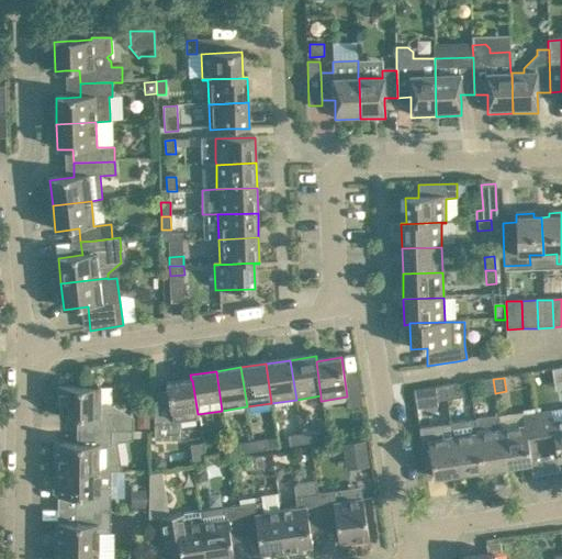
[(485,394),(495,393),(493,379),(483,381),(485,394)]
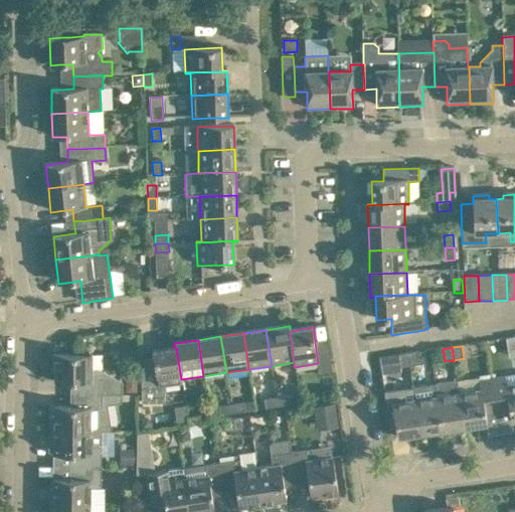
[(154,361),(142,362),(142,382),(142,403),(165,403),(165,387),(170,386),(181,384),(182,384),(181,379),(176,348),(175,348),(164,350),(153,352),(154,361)]
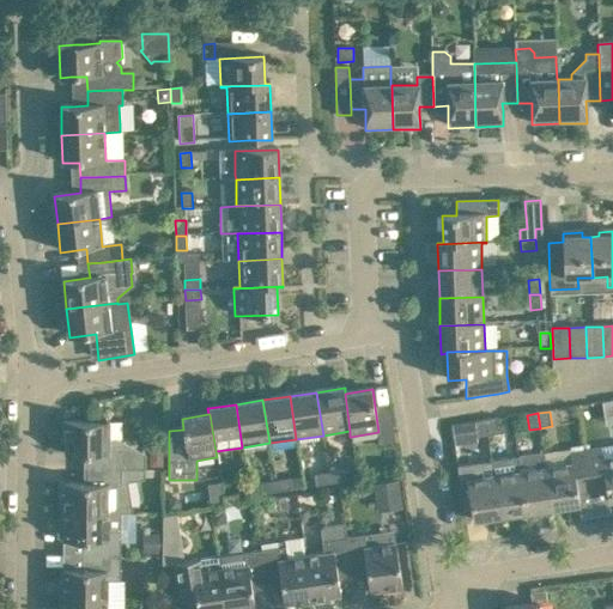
[(487,437),(499,434),(497,420),(485,421),(487,437)]
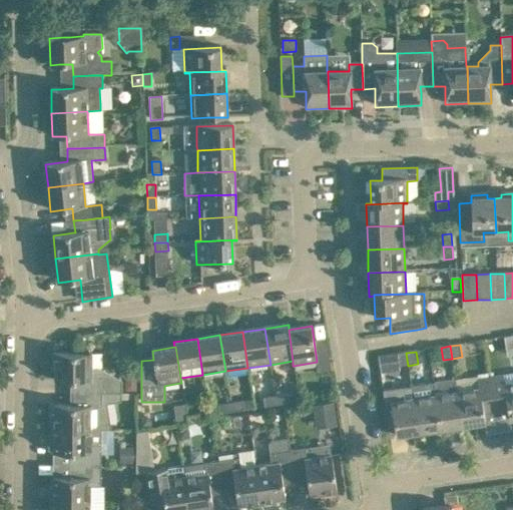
[(399,367),(408,366),(406,353),(397,354),(399,367)]
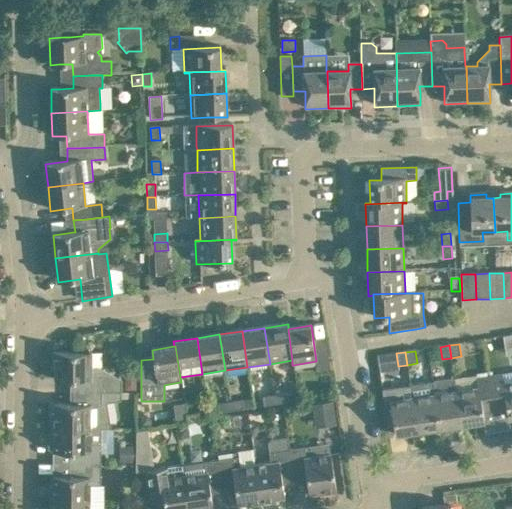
[(52,353),(52,371),(55,371),(55,380),(70,381),(75,381),(75,393),(120,394),(120,393),(121,381),(98,368),(91,368),(92,353),(52,353)]
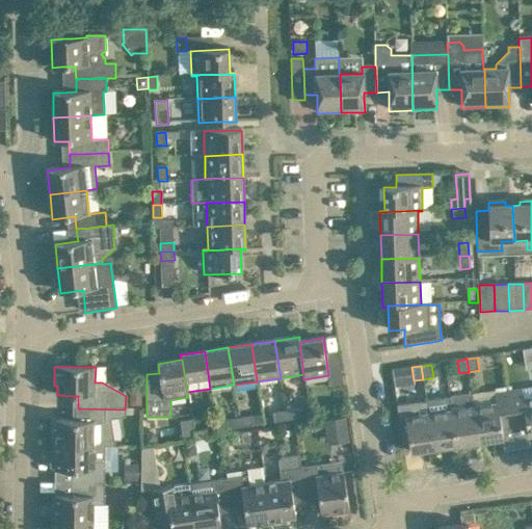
[(330,389),(344,387),(342,377),(328,379),(330,389)]
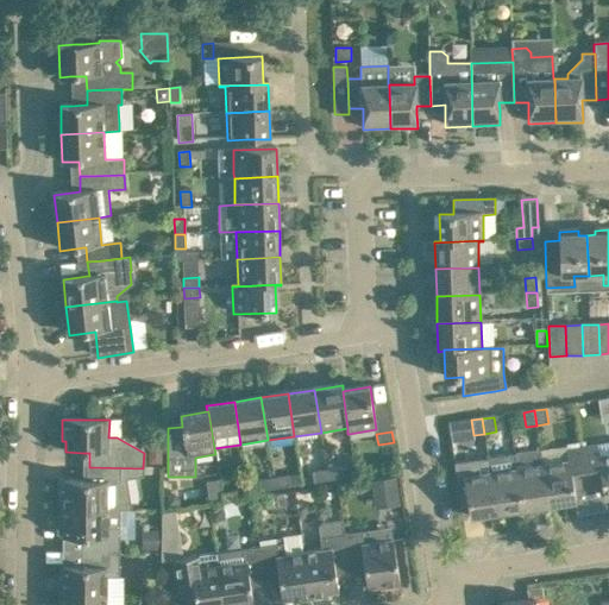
[(608,445),(598,447),(582,449),(588,487),(602,485),(604,497),(608,496),(608,445)]
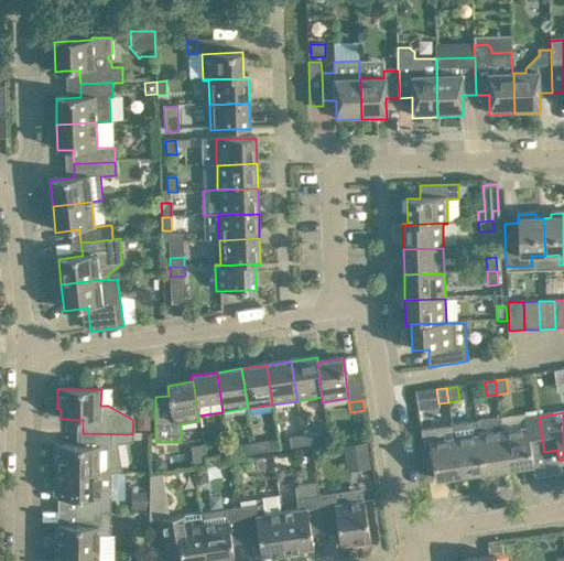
[(527,428),(502,431),(508,468),(509,472),(514,472),(514,468),(532,465),(533,465),(531,453),(544,452),(539,417),(525,419),(527,428)]
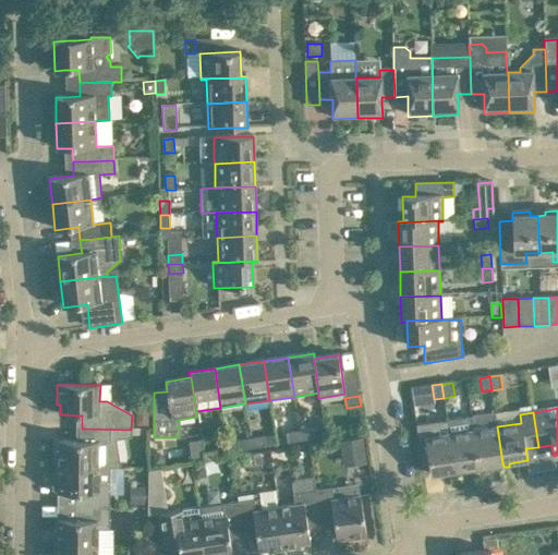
[(495,414),(471,418),(472,422),(473,431),(478,468),(497,465),(497,468),(504,467),(502,463),(497,426),(495,414)]
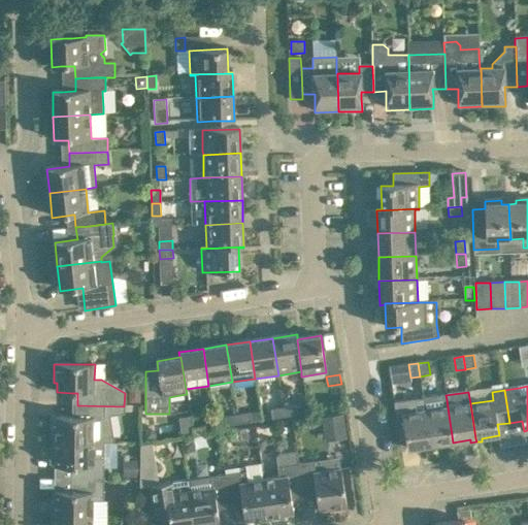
[(436,401),(431,397),(423,398),(431,449),(436,448),(436,445),(453,443),(447,399),(436,401)]
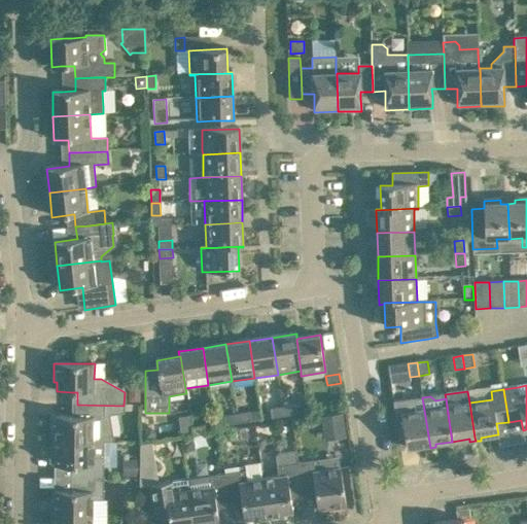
[(414,398),(393,403),(399,441),(406,440),(407,449),(424,446),(425,449),(430,448),(422,397),(414,398)]
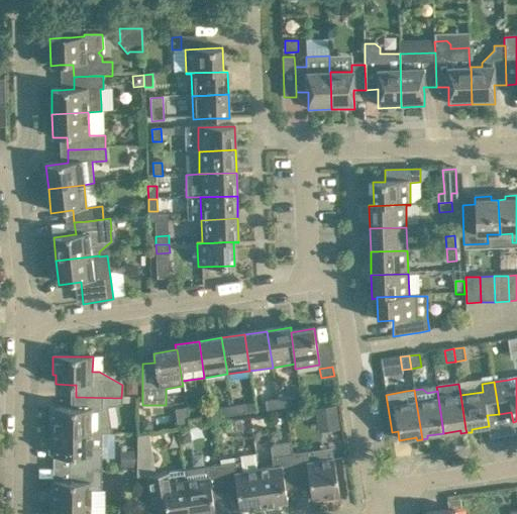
[(52,418),(52,433),(92,433),(102,434),(112,434),(108,408),(100,409),(100,397),(76,397),(76,409),(71,409),(55,409),(55,418),(52,418)]
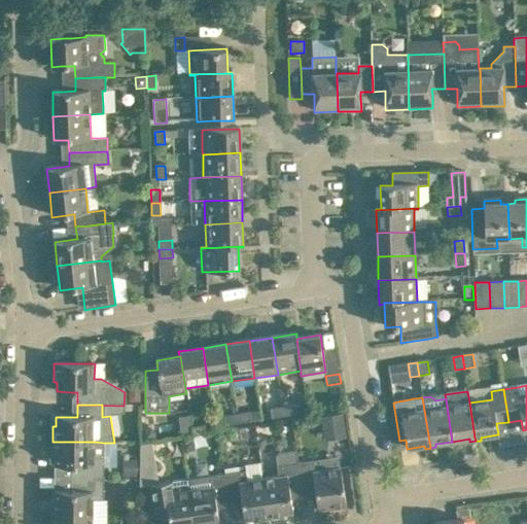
[(284,417),(297,415),(295,406),(283,408),(284,417)]
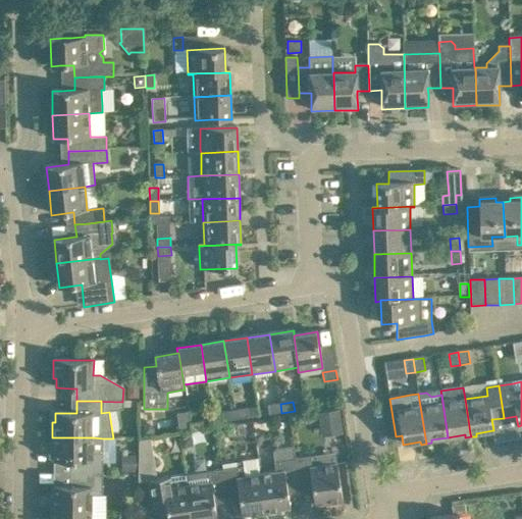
[(269,415),(281,413),(280,404),(267,406),(269,415)]
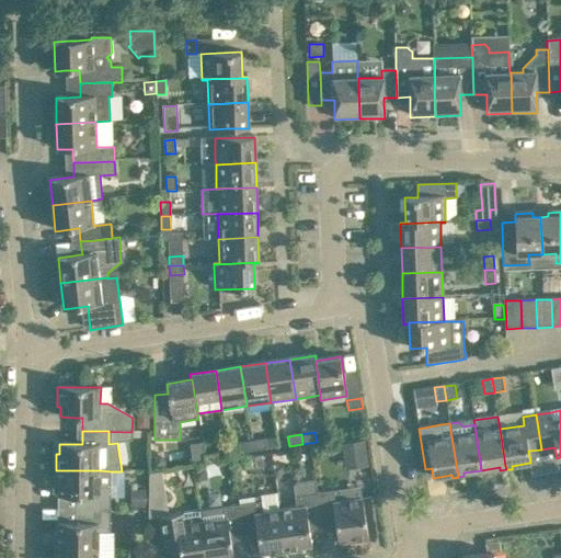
[(253,452),(267,450),(265,440),(252,442),(253,452)]
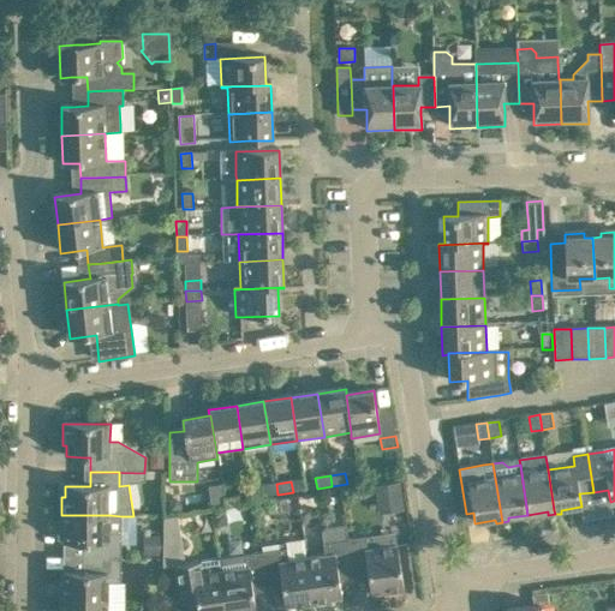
[(263,496),(278,495),(276,484),(261,486),(263,496)]
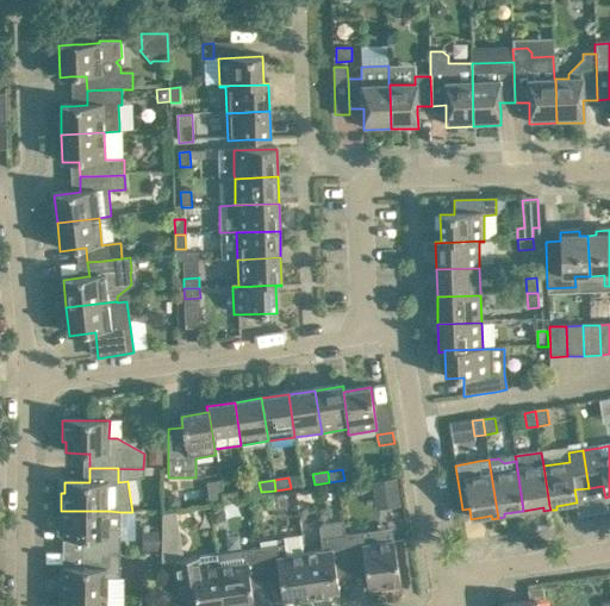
[(379,506),(398,503),(394,482),(375,486),(379,506)]
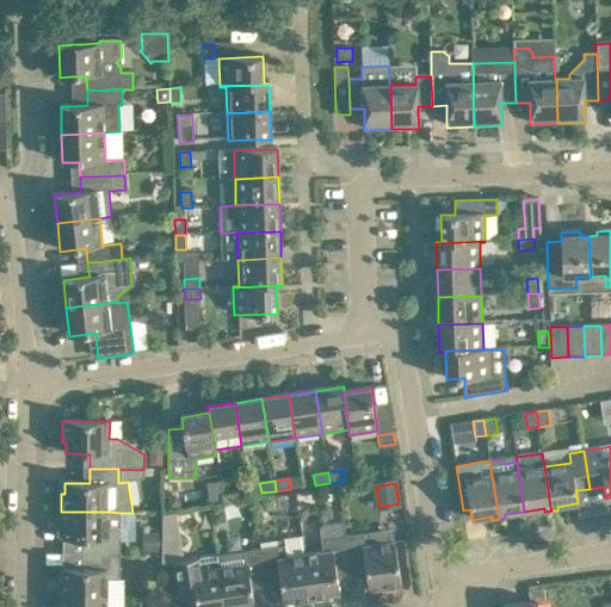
[(223,506),(239,505),(236,494),(222,496),(223,506)]
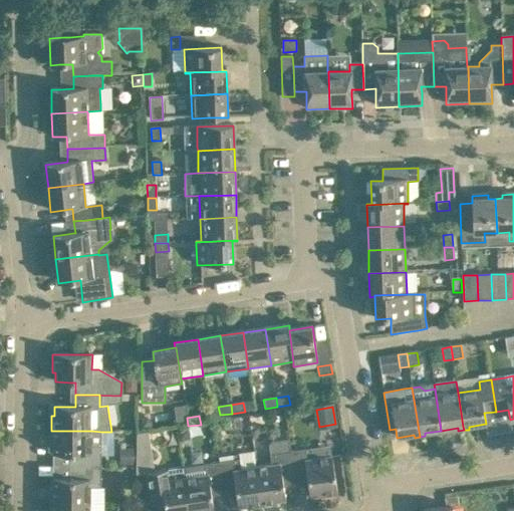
[(142,419),(141,429),(152,429),(152,423),(147,419),(142,419)]
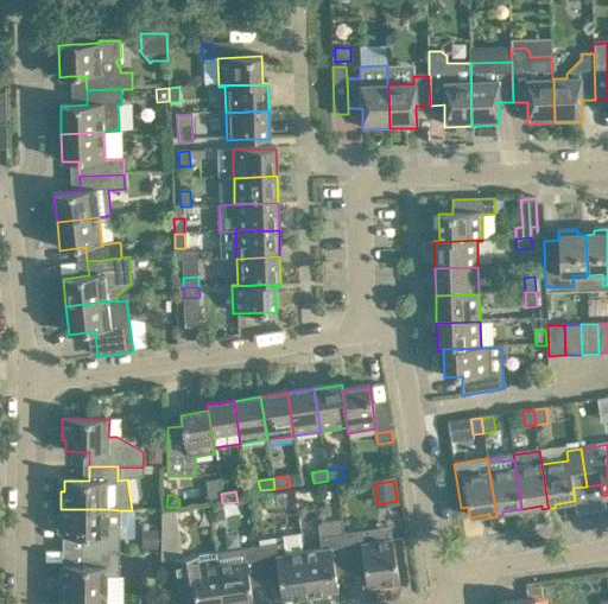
[(223,508),(210,509),(211,522),(221,521),(225,515),(223,508)]
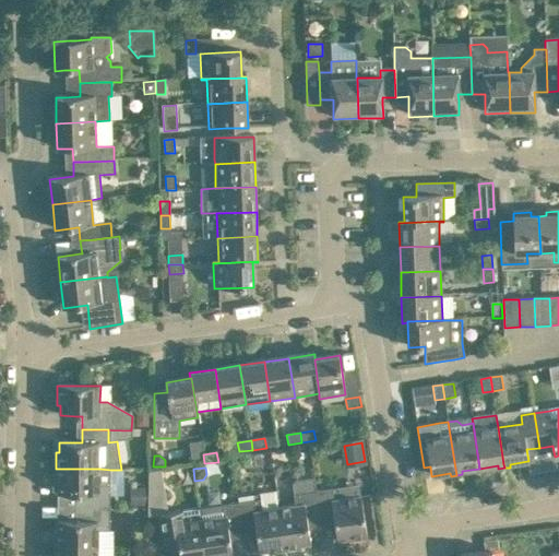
[(56,469),(56,484),(59,484),(59,495),(81,495),(81,508),(110,509),(110,498),(110,496),(110,486),(110,470),(99,469),(56,469)]
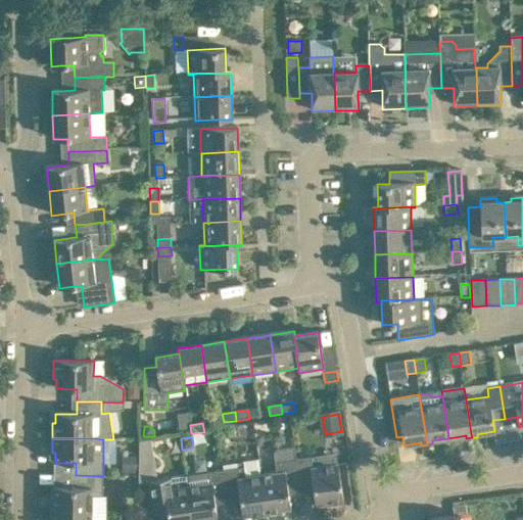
[(139,442),(139,454),(152,451),(151,440),(139,442)]
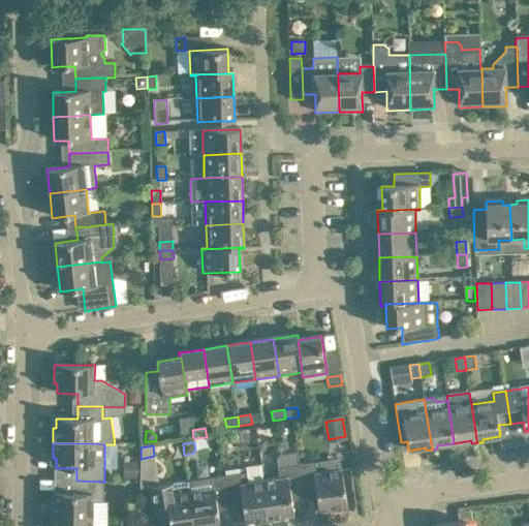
[(280,480),(265,482),(270,522),(285,520),(284,517),(294,515),(291,500),(290,494),(304,492),(300,465),(299,465),(297,453),(279,455),(277,458),(278,468),(280,480)]
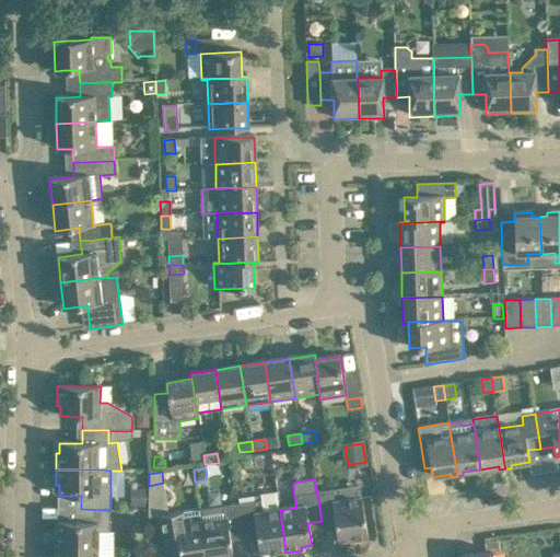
[(147,489),(137,489),(137,508),(147,508),(147,489)]
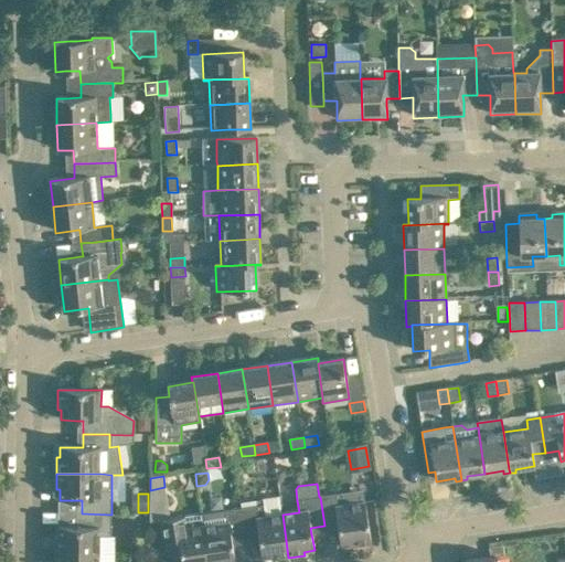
[(342,494),(320,497),(324,526),(338,523),(338,530),(341,547),(351,544),(352,548),(371,544),(365,502),(344,505),(342,494)]
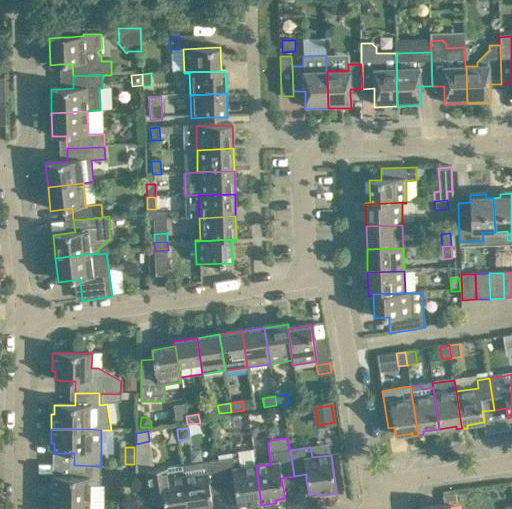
[(232,459),(218,461),(222,487),(234,485),(235,491),(238,506),(247,504),(247,507),(261,505),(256,466),(255,466),(240,468),(239,458),(232,459)]
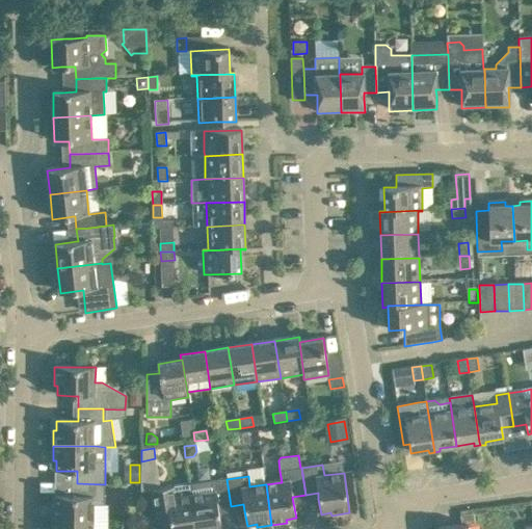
[(206,482),(189,484),(196,528),(221,528),(219,513),(218,508),(231,506),(227,479),(206,482)]
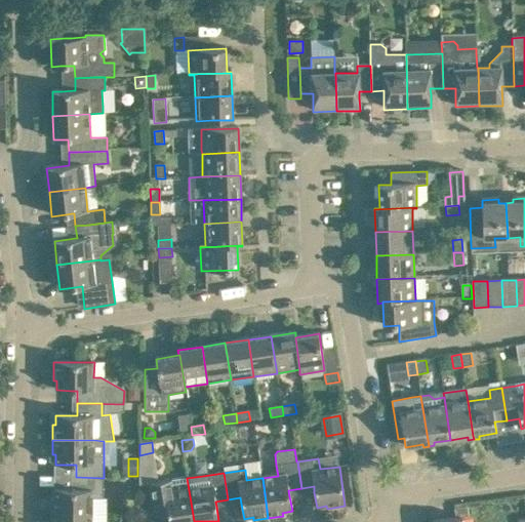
[(51,499),(51,514),(92,515),(92,498),(104,498),(104,478),(76,477),(76,489),(54,489),(54,499),(51,499)]
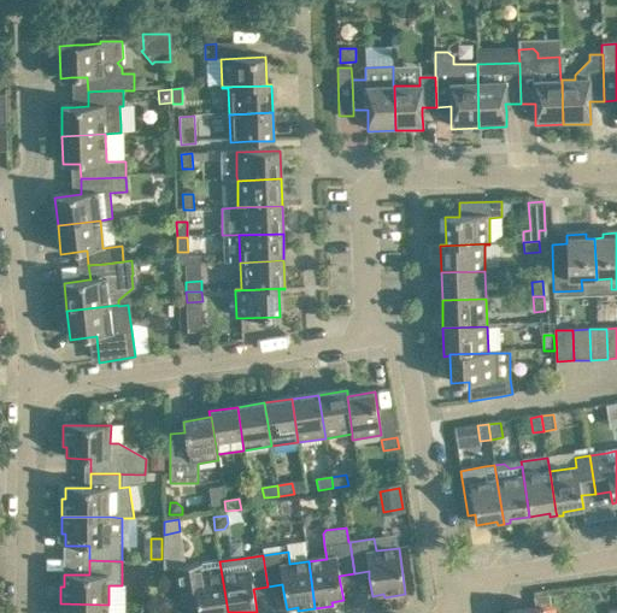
[(201,565),(176,569),(176,576),(180,600),(181,606),(197,603),(198,612),(228,612),(219,561),(201,565)]
